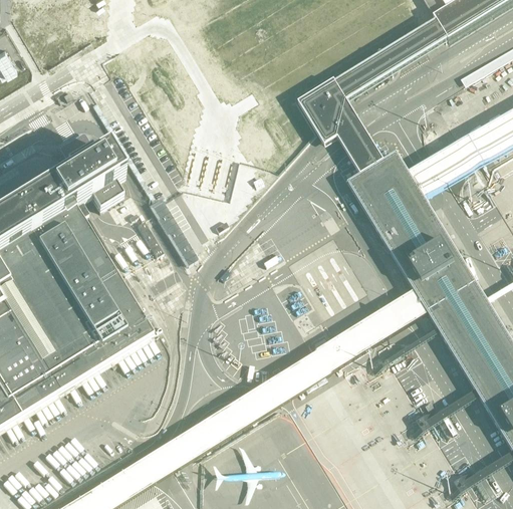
[(424,0),(437,20),(469,0),(424,0)]
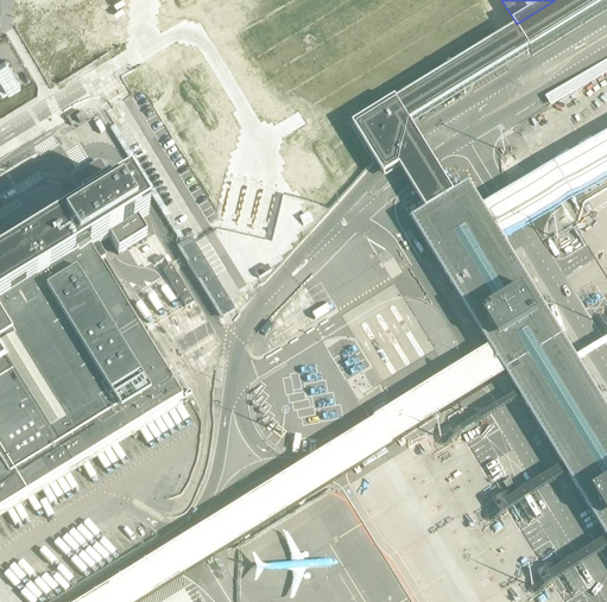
[(513,26),(529,49),(606,0),(555,0),(517,24),(513,26)]
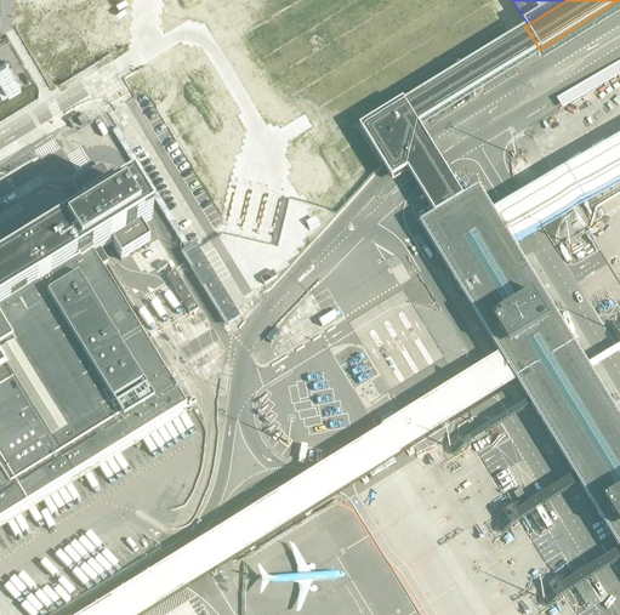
[(86,107),(78,112),(81,119),(90,114),(86,107)]
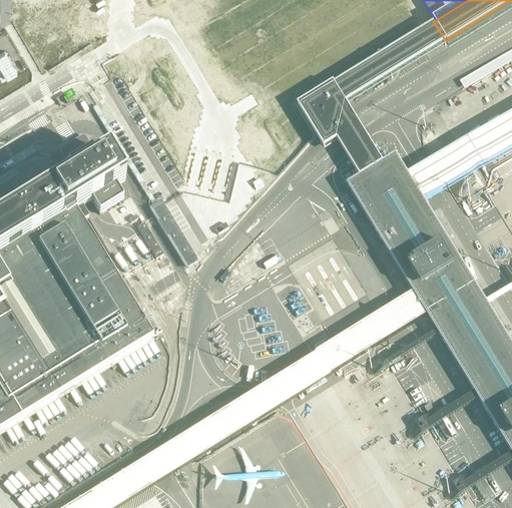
[(511,105),(426,156),(406,167),(422,198),(443,185),(511,145),(511,105)]
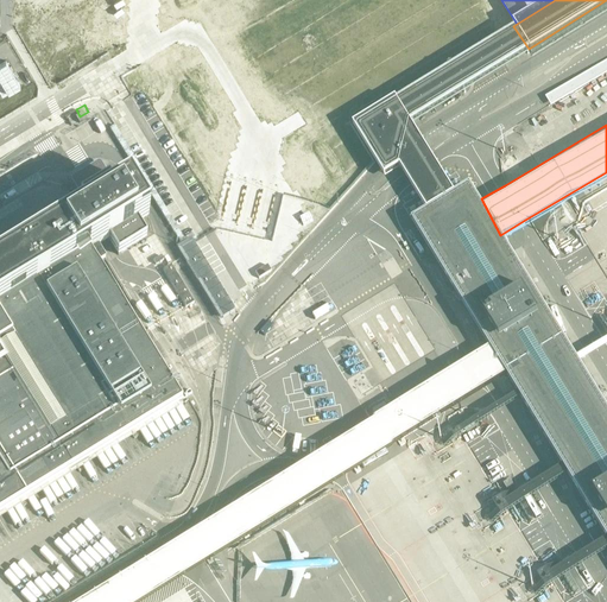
[(62,211),(67,219),(0,258),(0,310),(102,248),(99,242),(105,239),(111,235),(119,251),(133,241),(147,233),(139,219),(150,211),(130,179),(119,187),(109,171),(95,181),(81,189),(90,203),(84,207),(77,211),(74,204),(62,211)]
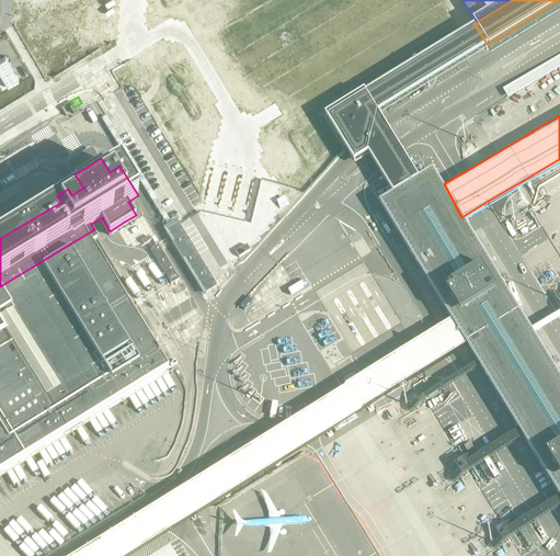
[(434,168),(421,176),(396,191),(380,201),(453,315),(466,340),(559,491),(559,373),(461,217),(444,183),(434,168)]
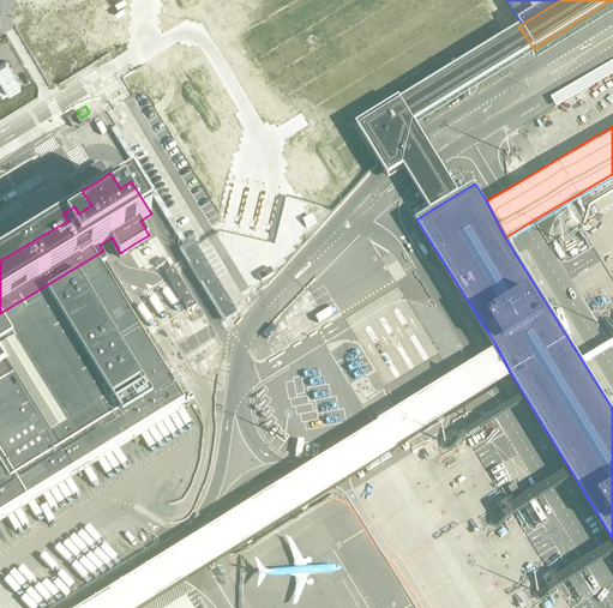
[(239,308),(197,239),(184,247),(210,289),(216,300),(226,317),(239,308)]
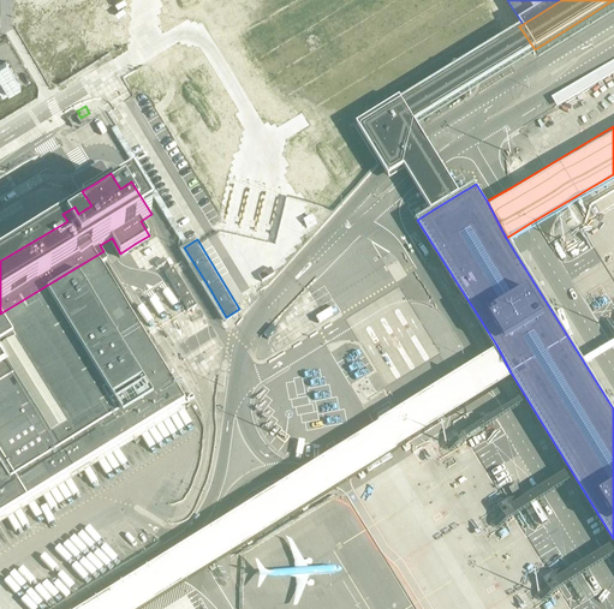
[(0,520),(186,406),(141,330),(100,263),(108,258),(103,251),(0,314),(0,520)]
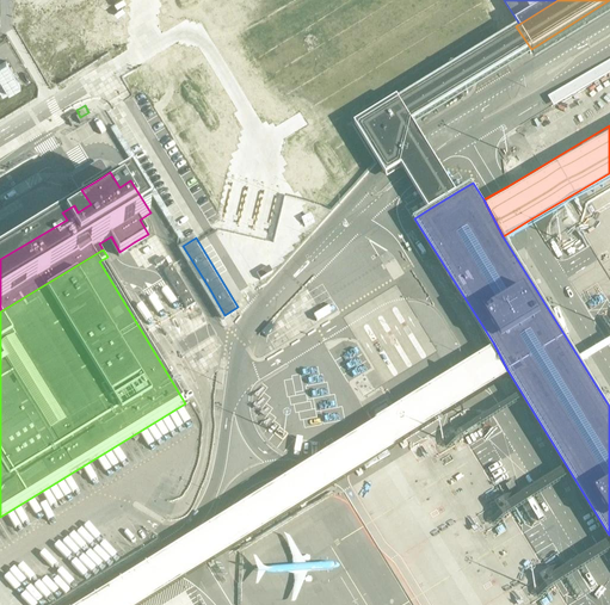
[(507,370),(493,343),(473,356),(444,372),(431,381),(416,390),(401,400),(363,424),(301,463),(222,512),(72,604),(131,604),(197,563),(220,549),(337,474),(346,468),(488,382),(507,370)]
